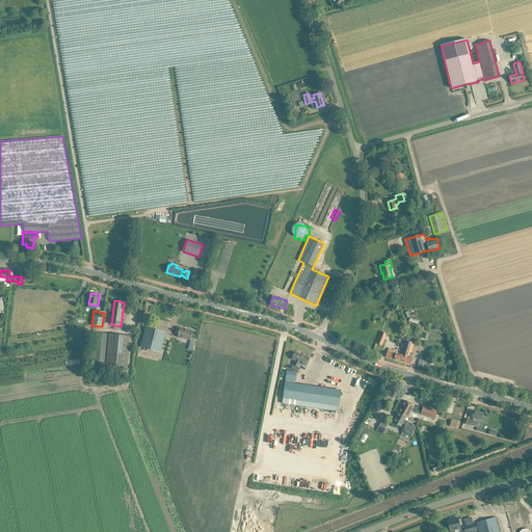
[(166,333),(145,327),(140,347),(160,352),(166,333)]
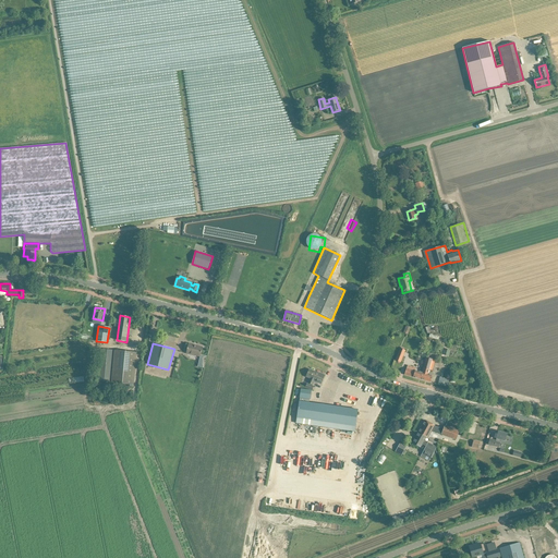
[(194,355),(201,356),(203,348),(196,346),(189,343),(186,353),(194,355)]
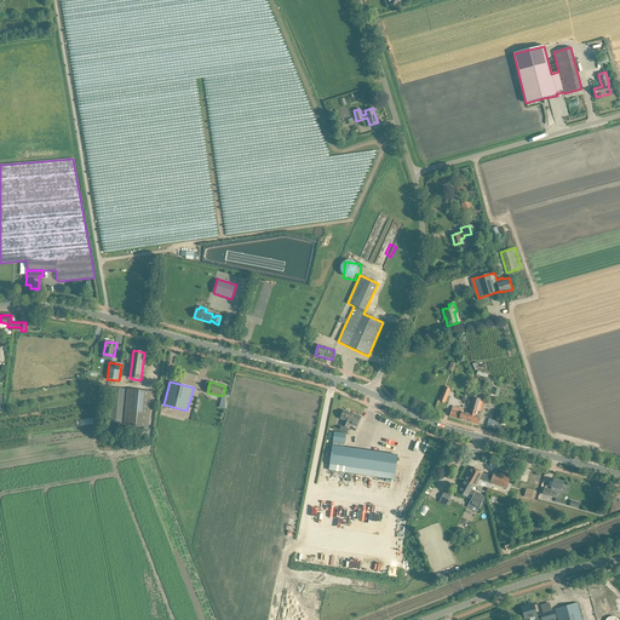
[(108,423),(149,426),(153,391),(112,388),(108,423)]
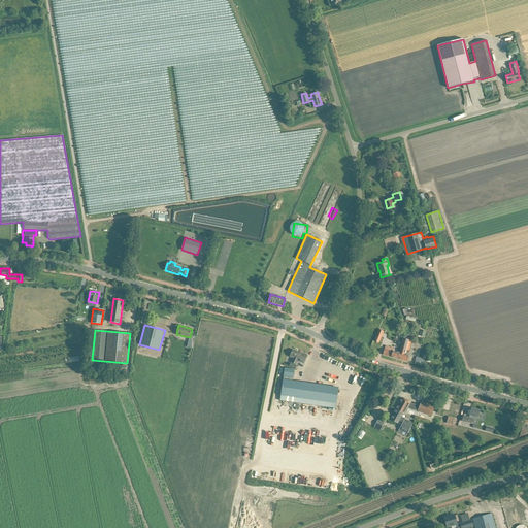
[(373,341),(378,343),(384,331),(378,330),(373,341)]
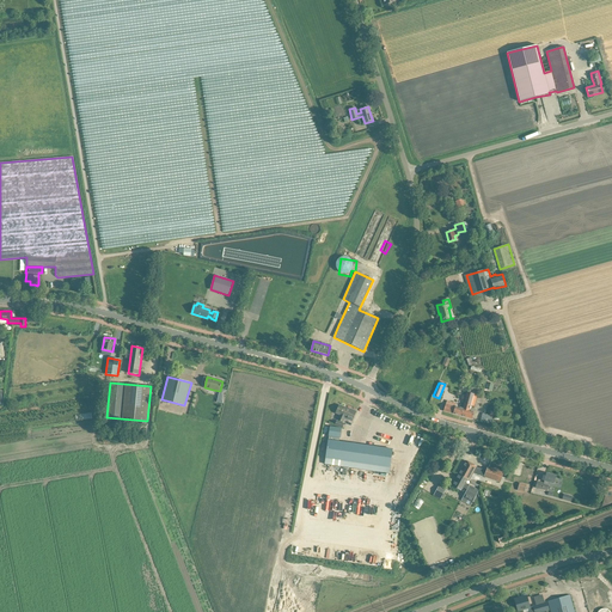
[(463,409),(461,412),(466,414),(465,417),(472,420),(472,417),(475,412),(469,410),(471,404),(473,395),(466,392),(464,403),(463,409)]
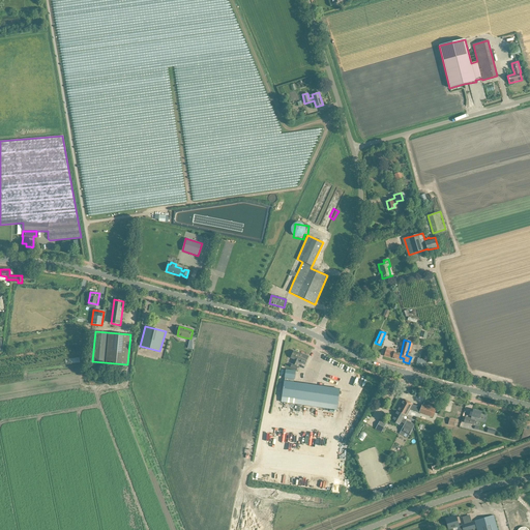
[(386,347),(384,356),(403,361),(404,358),(400,357),(401,354),(390,351),(391,349),(386,347)]
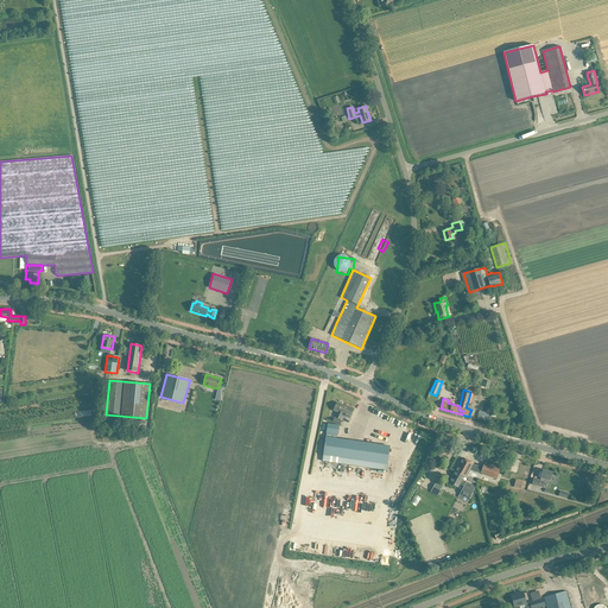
[(337,412),(336,417),(341,419),(343,415),(344,415),(343,416),(349,419),(354,409),(348,406),(348,407),(337,403),(334,411),(337,412)]
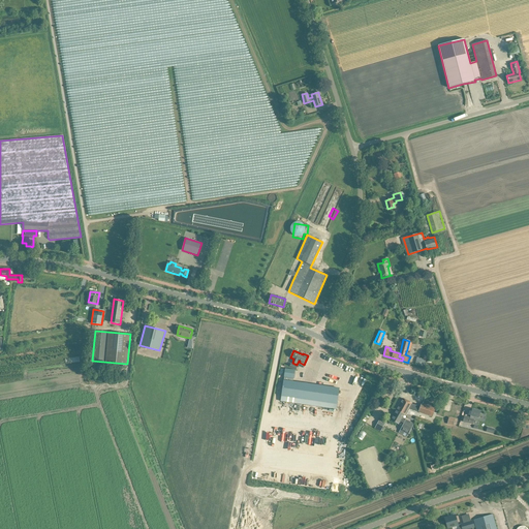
[(336,408),(339,389),(283,381),(280,401),(336,408)]
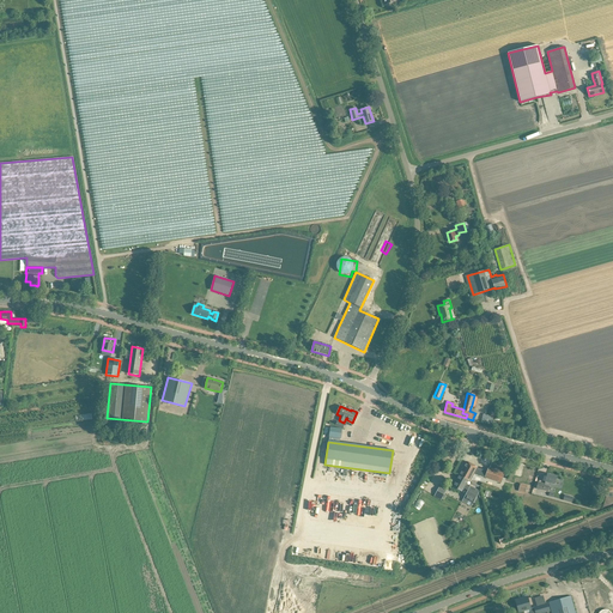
[(467,462),(459,475),(468,480),(469,481),(477,467),(467,462)]
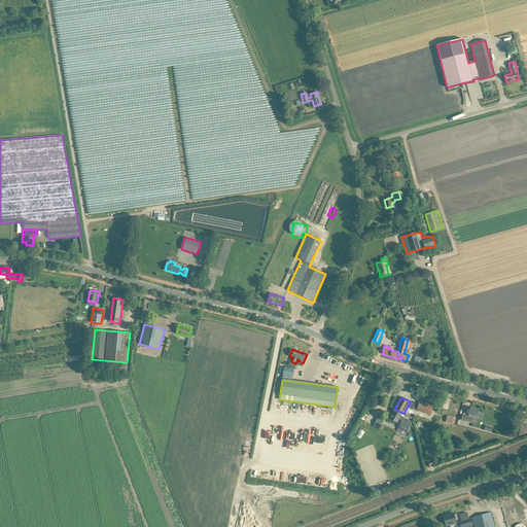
[(420,402),(417,411),(430,415),(433,408),(420,402)]
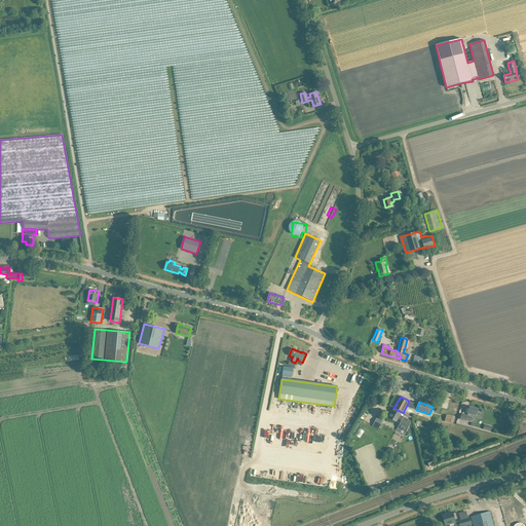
[(461,414),(460,419),(470,422),(472,418),(471,418),(472,415),(476,416),(476,415),(479,416),(480,415),(480,413),(480,412),(477,411),(478,409),(470,407),(467,414),(468,414),(468,416),(461,414)]
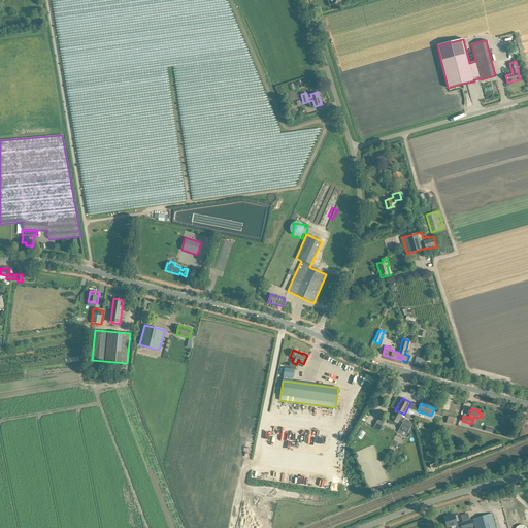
[(395,409),(390,419),(398,423),(399,420),(403,422),(404,420),(400,418),(403,414),(395,409)]
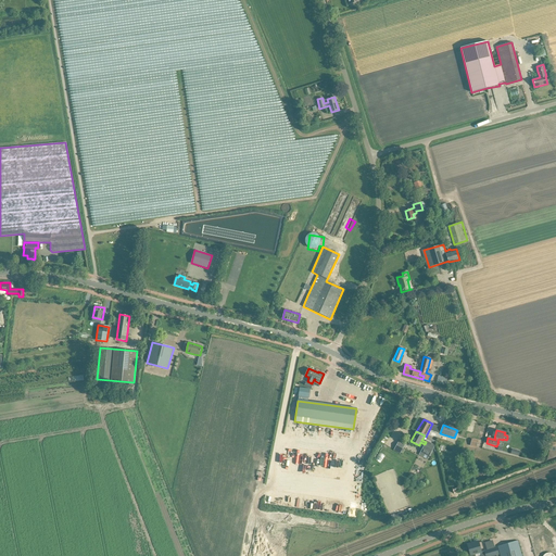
[(425,444),(420,452),(429,457),(434,446),(426,441),(426,442),(425,444)]
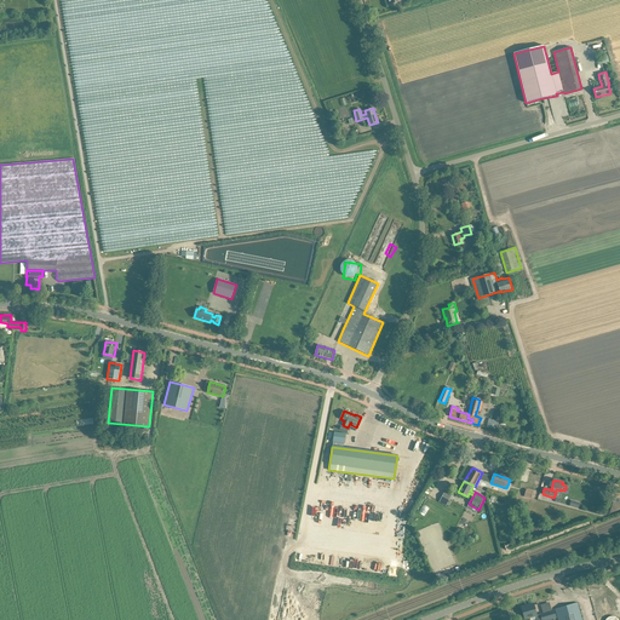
[(451,498),(443,493),(438,503),(446,506),(451,498)]
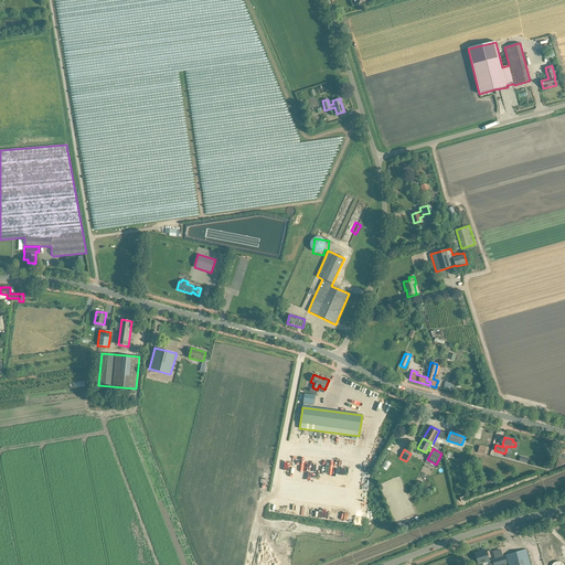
[(390,473),(395,465),(386,459),(382,468),(390,473)]
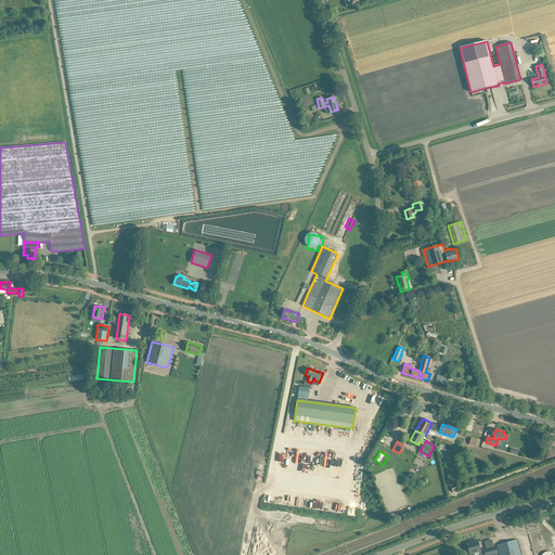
[(418,457),(417,465),(425,467),(426,460),(418,457)]
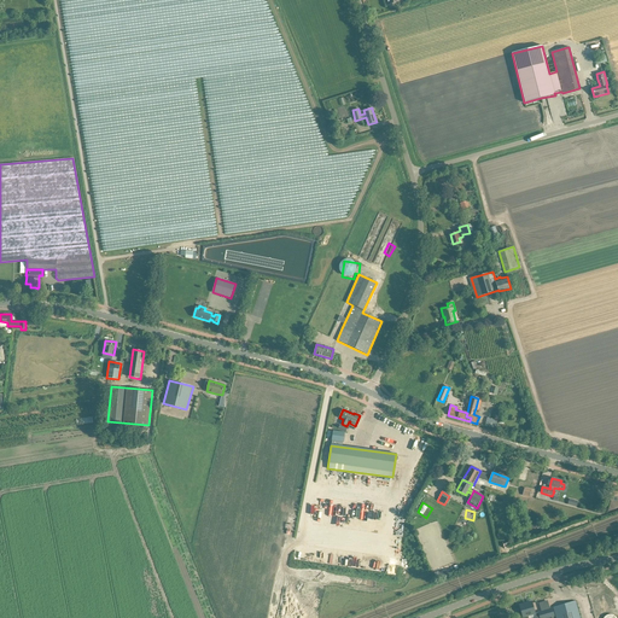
[(579,617),(576,601),(553,607),(555,617),(579,617)]
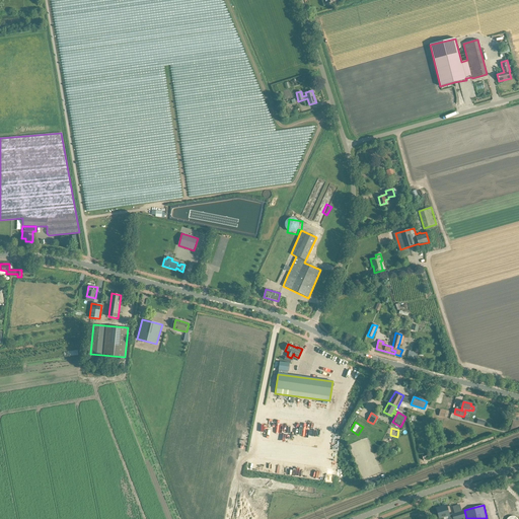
[(438,515),(436,516),(436,518),(443,518),(443,517),(448,516),(448,518),(458,518),(465,517),(463,510),(461,511),(454,513),(454,514),(452,514),(449,515),(447,507),(446,506),(442,507),(443,508),(437,509),(437,508),(436,509),(438,515)]
